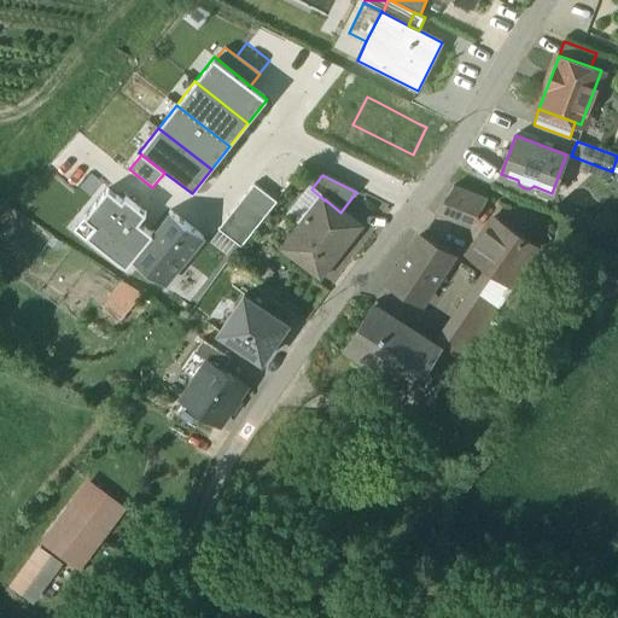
[(312,190),(313,187),(309,185),(286,215),(301,226),(303,222),(305,225),(325,200),(312,190)]
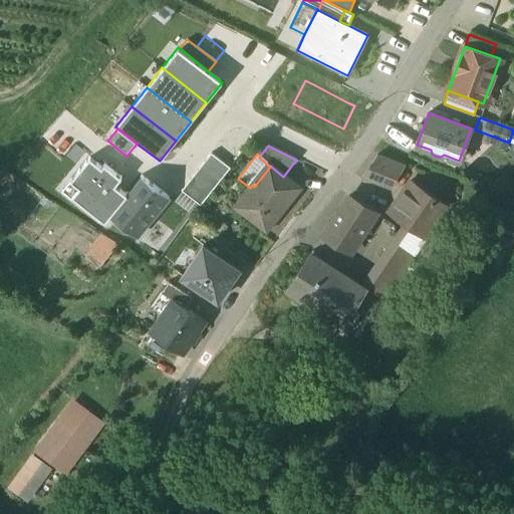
[(222,179),(230,170),(211,155),(204,165),(222,179)]
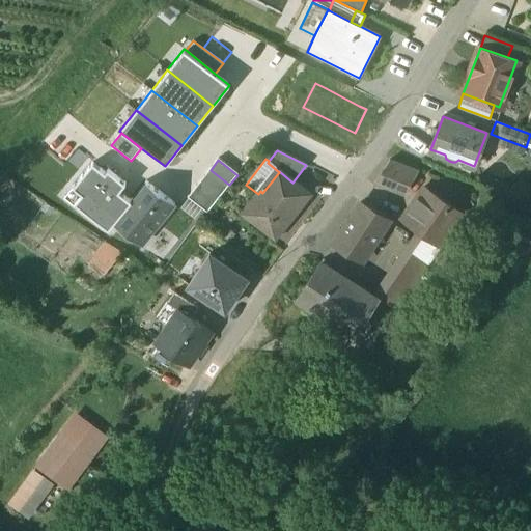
[(375,183),(403,194),(417,172),(389,161),(375,183)]
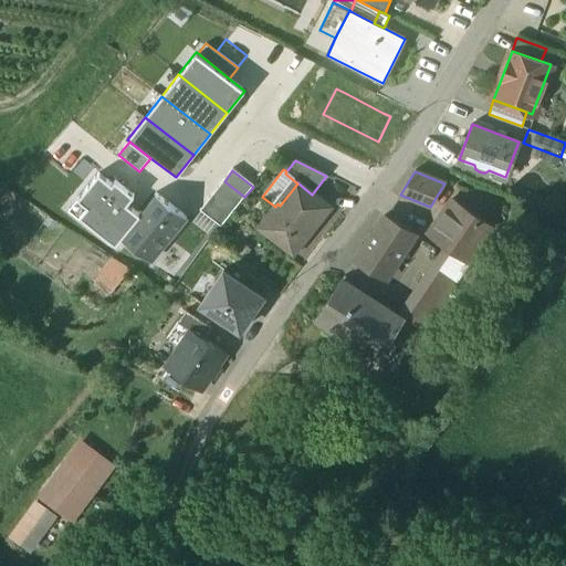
[(98,174),(76,200),(86,208),(79,218),(115,248),(121,240),(119,239),(138,216),(126,206),(134,197),(117,184),(113,187),(98,174)]
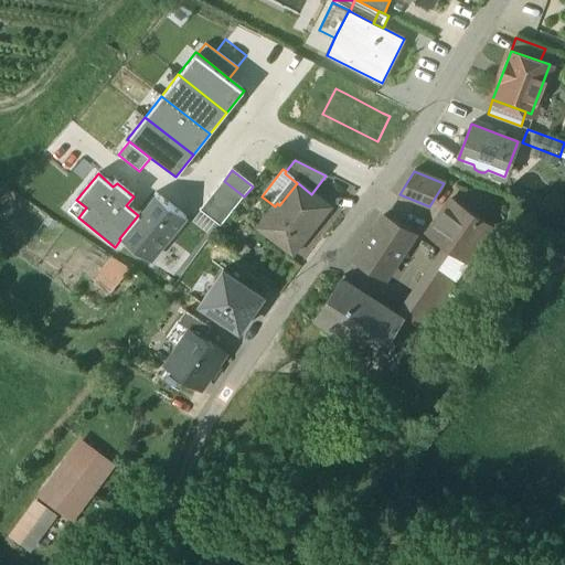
[(244,196),(224,181),(215,191),(236,206),(244,196)]
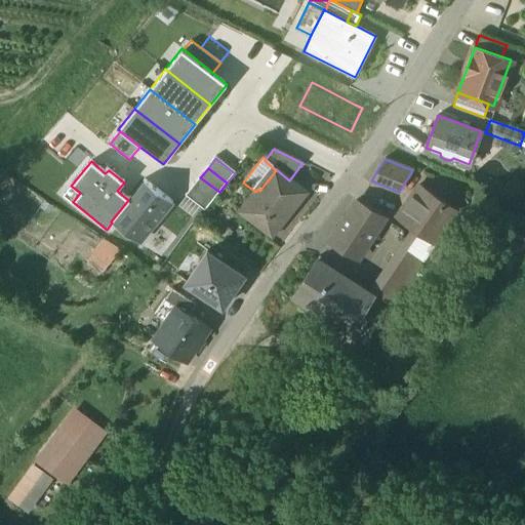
[(239,212),(272,238),(307,194),(289,180),(276,169),(276,170),(259,191),(257,189),(255,192),(239,212)]
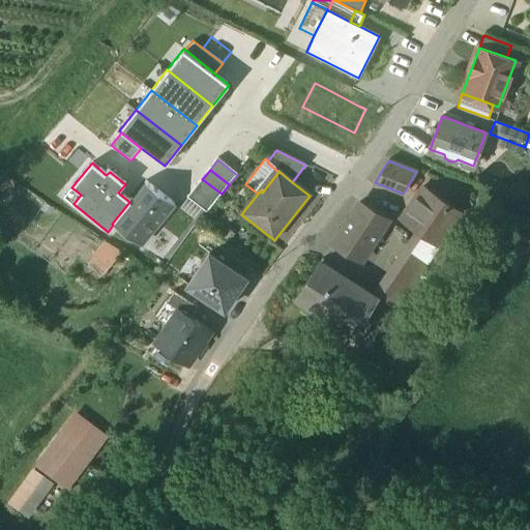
[(222,194),(202,179),(195,188),(214,204),(222,195),(222,194)]
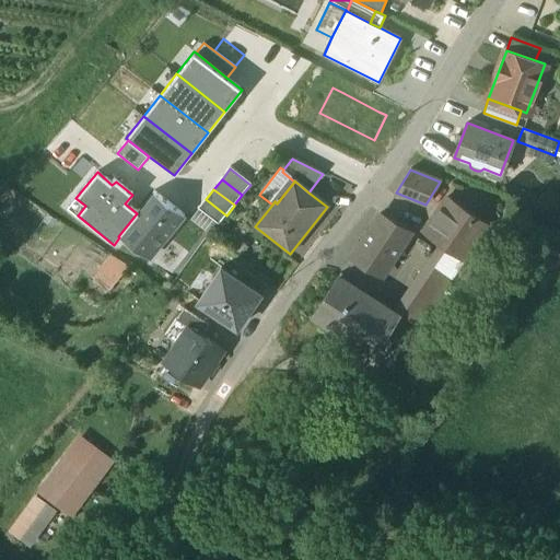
[(119,237),(149,260),(184,217),(153,193),(137,213),(118,236),(119,237)]
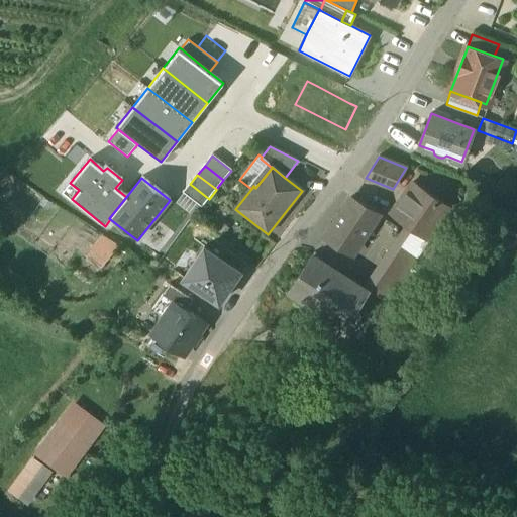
[(209,199),(190,184),(183,194),(201,208),(209,199)]
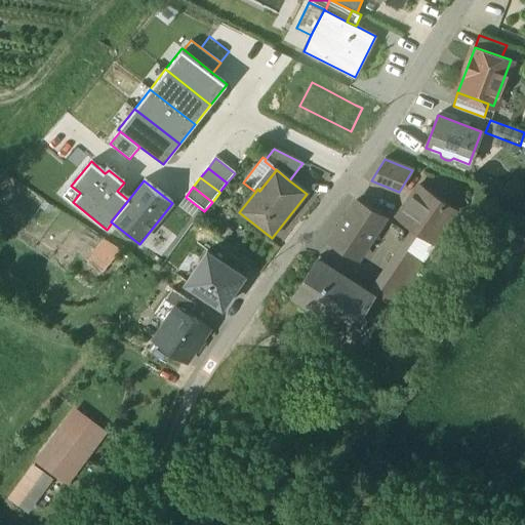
[(417,232),(434,242),(455,211),(419,187),(398,218),(417,232)]
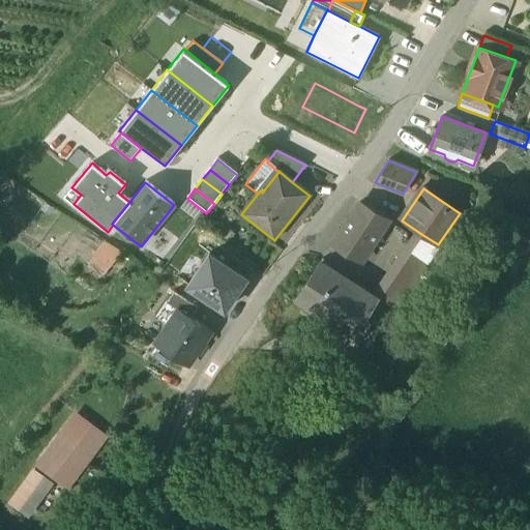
[(187,199),(179,208),(198,224),(206,213),(187,199)]
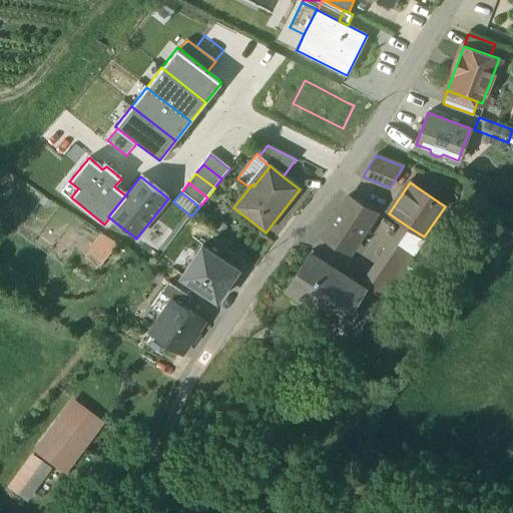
[(323,237),(350,253),(375,214),(348,198),(323,237)]
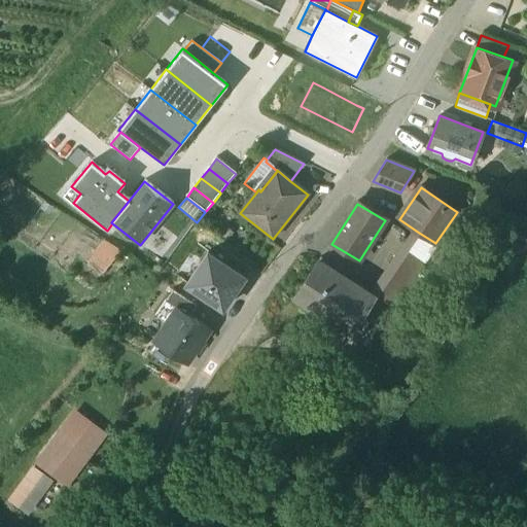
[(419,233),(407,250),(373,299),(374,299),(371,304),(387,315),(423,262),(436,244),(435,243),(419,233)]
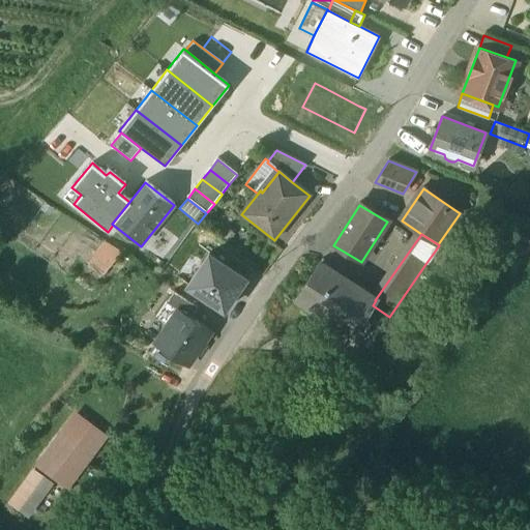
[(88,268),(101,278),(120,256),(106,245),(88,268)]
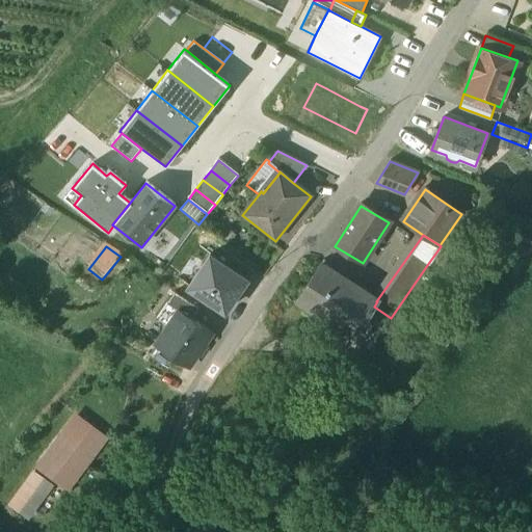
[(210,255),(188,287),(224,312),(247,280),(210,255)]
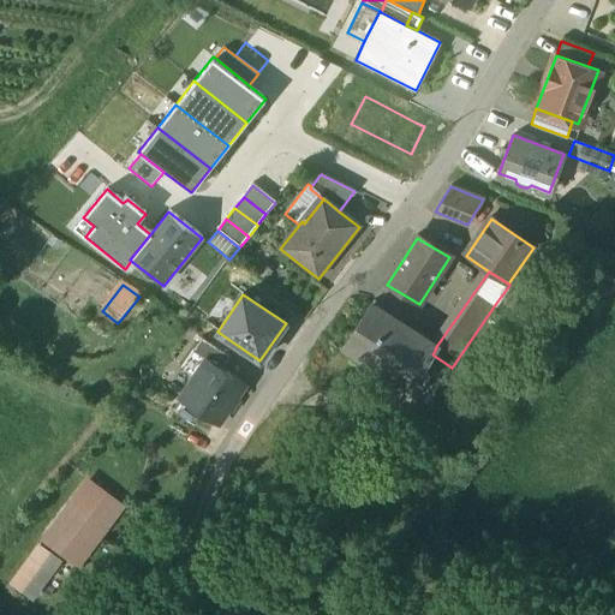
[(344,350),(407,390),(433,354),(436,348),(435,348),(374,309),(375,308),(371,306),(344,350)]
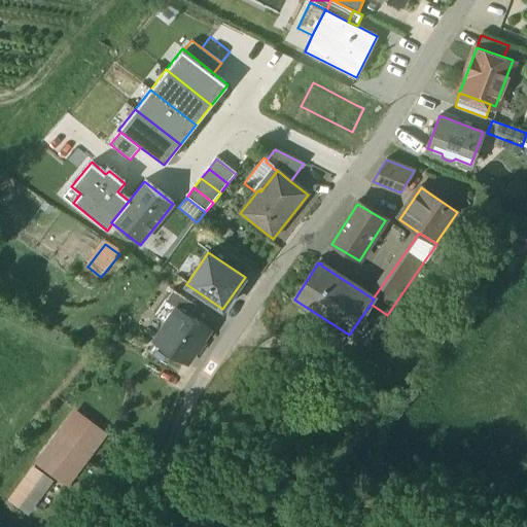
[(178,309),(189,317),(197,307),(197,306),(173,290),(166,302),(178,309)]
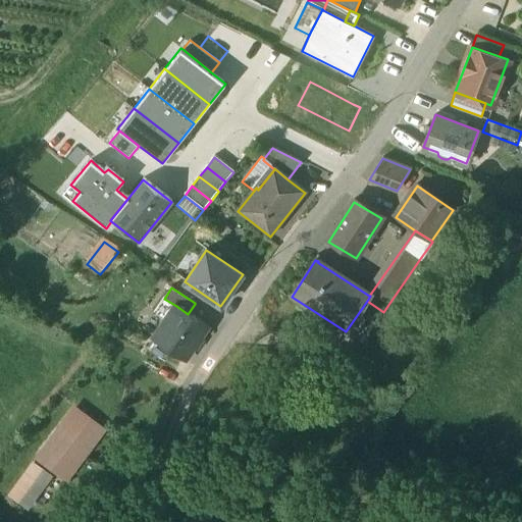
[(176,306),(154,338),(185,359),(207,326),(188,314),(176,306)]
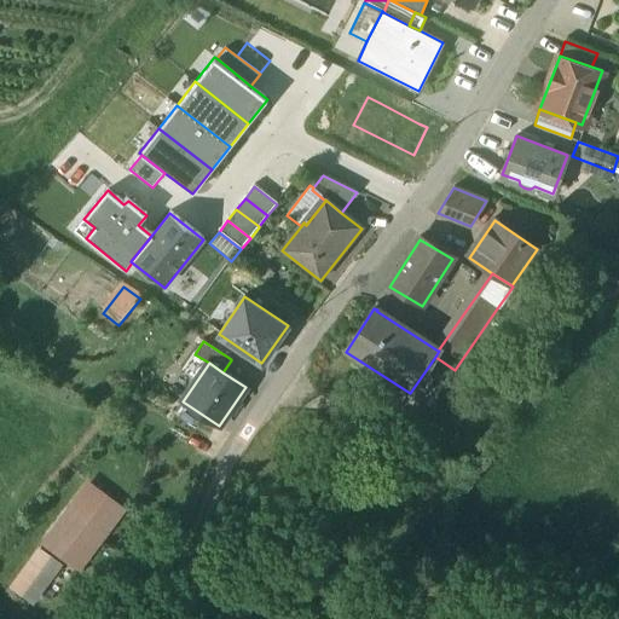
[(514,386),(505,399),(516,406),(526,393),(514,386)]
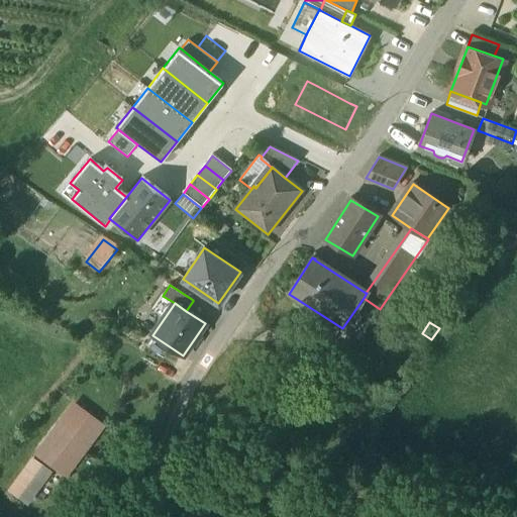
[(10,493),(37,514),(96,435),(69,415),(10,493)]
